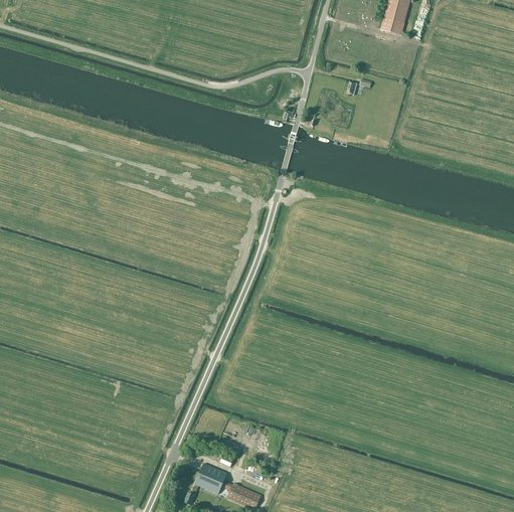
[(388,0),(381,28),(401,33),(409,0),(388,0)]
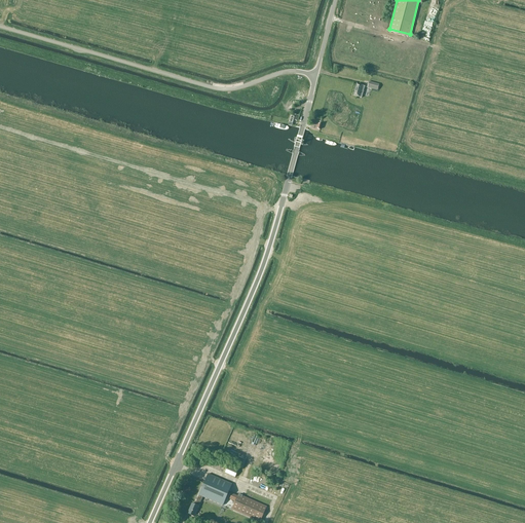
[(377,76),(376,80),(370,78),(368,84),(378,87),(380,81),(381,77),(377,76)]
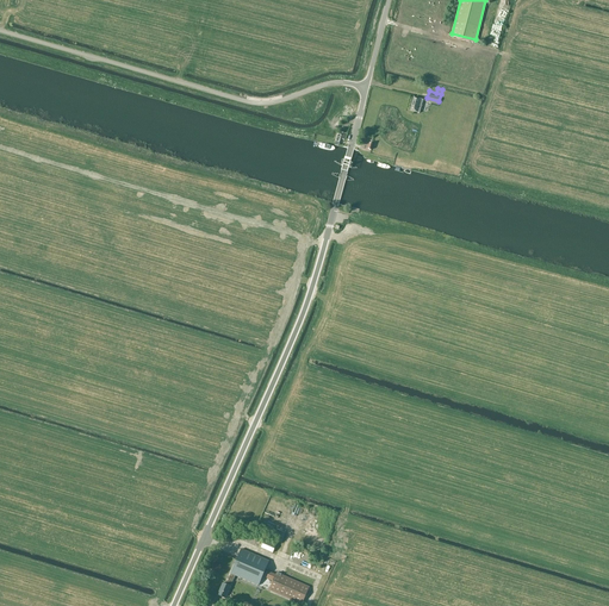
[(429,116),(433,101),(423,99),(424,97),(415,94),(411,107),(421,110),(421,107),(427,110),(426,114),(429,116)]
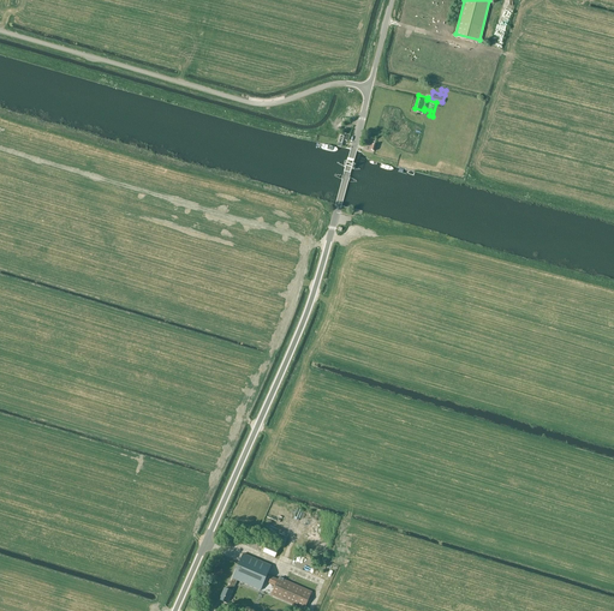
[(257,546),(261,539),(248,533),(244,540),(257,546)]
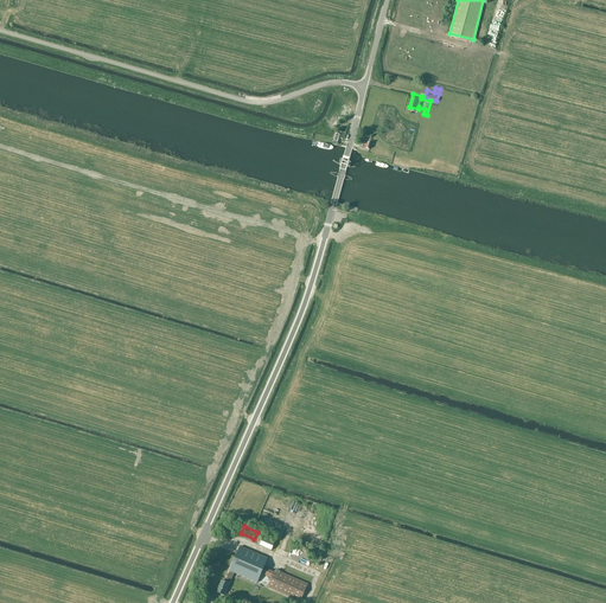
[(273,546),(276,537),(265,532),(261,541),(273,546)]
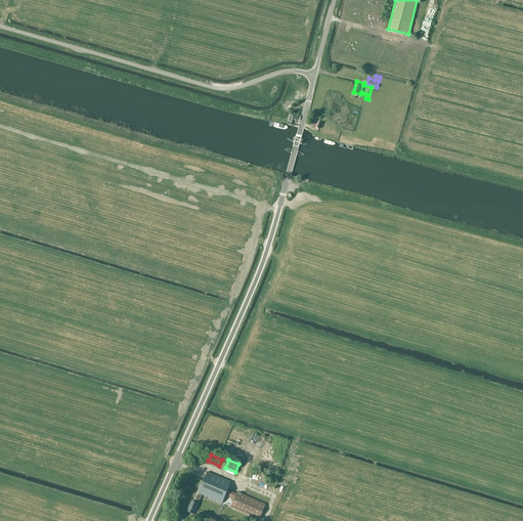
[(223,501),(231,479),(208,469),(199,490),(194,500),(192,498),(187,509),(194,512),(202,494),(203,491),(223,501)]
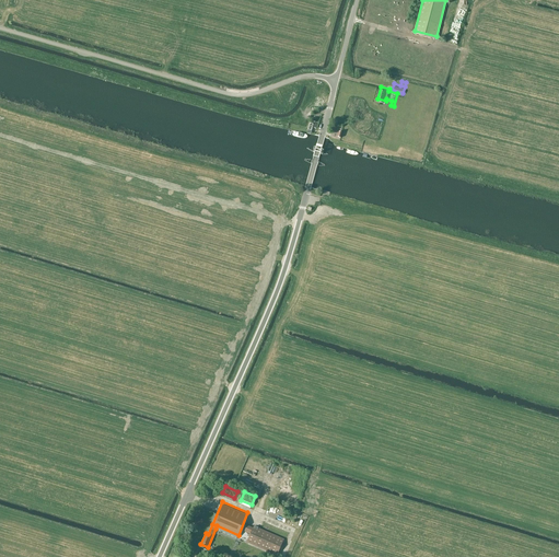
[(254,524),(247,522),(245,529),(251,531),(247,538),(278,553),(284,536),(254,523),(254,524)]
